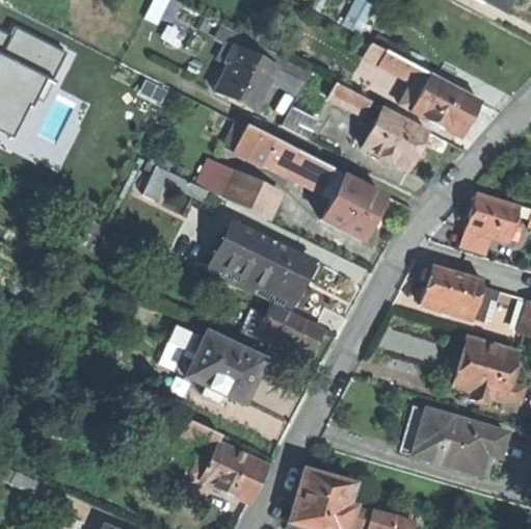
[(487,0),(506,10),(511,0),(487,0)]
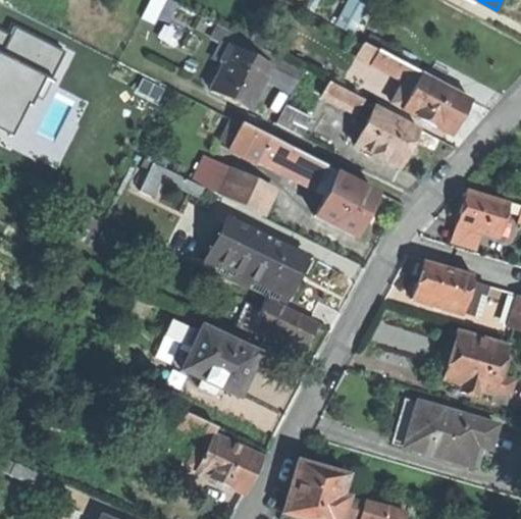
[(9,33),(0,28),(0,125),(12,132),(27,101),(36,106),(65,47),(13,22),(9,33)]
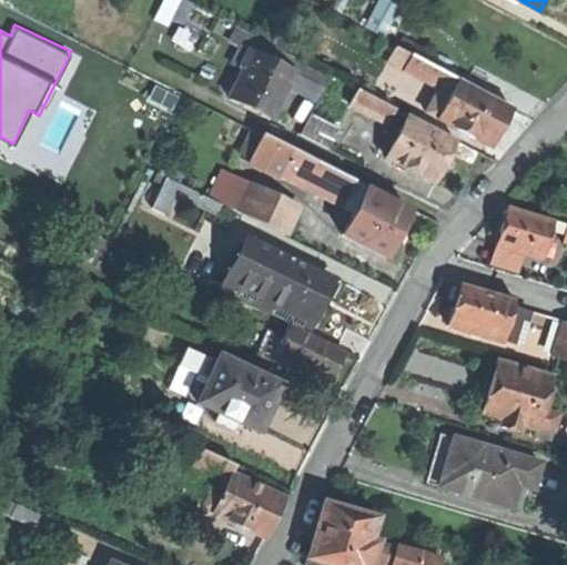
[(433,83),(442,68),(396,44),(387,60),(433,83)]
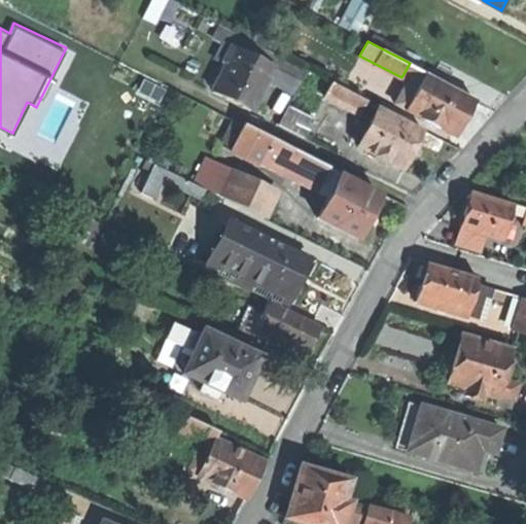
[(213,91),(251,109),(260,91),(273,65),(236,46),(235,48),(230,46),(226,53),(231,55),(213,91)]
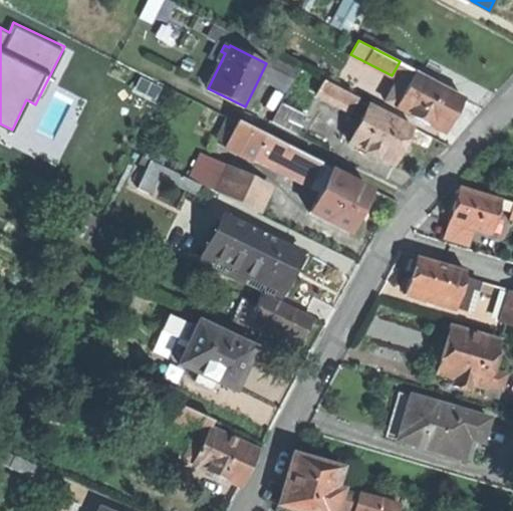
[(453,112),(462,95),(415,70),(406,88),(397,105),(444,130),(453,112)]
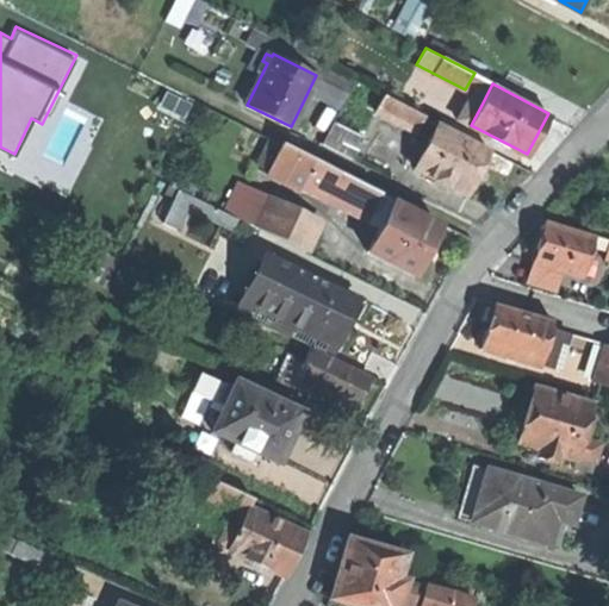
[(417,130),(426,114),(384,94),(376,110),(417,130)]
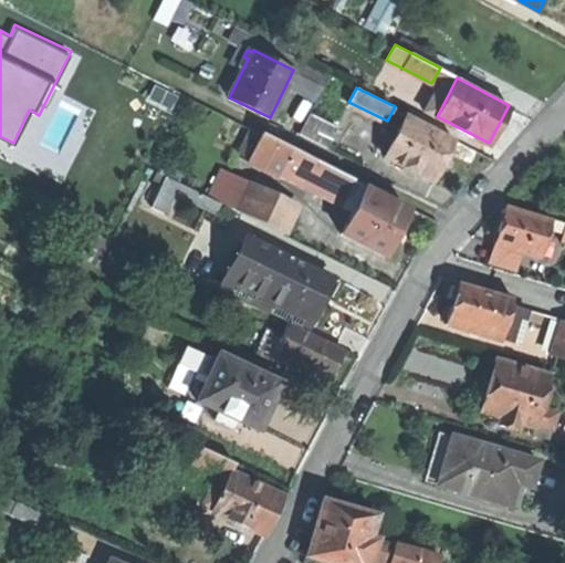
[(427,111),(437,116),(447,97),(437,92),(427,111)]
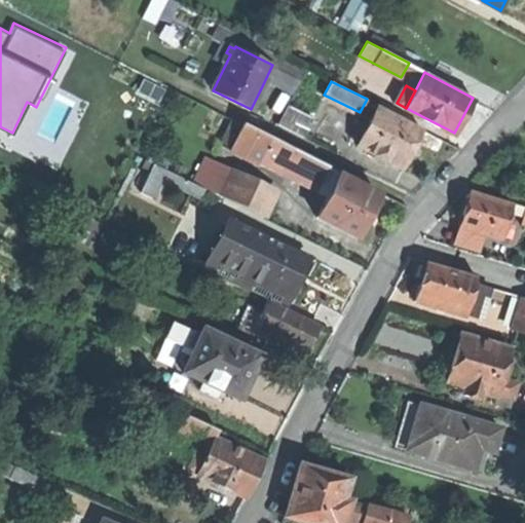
[(278,123),(305,136),(313,118),(287,105),(278,123)]
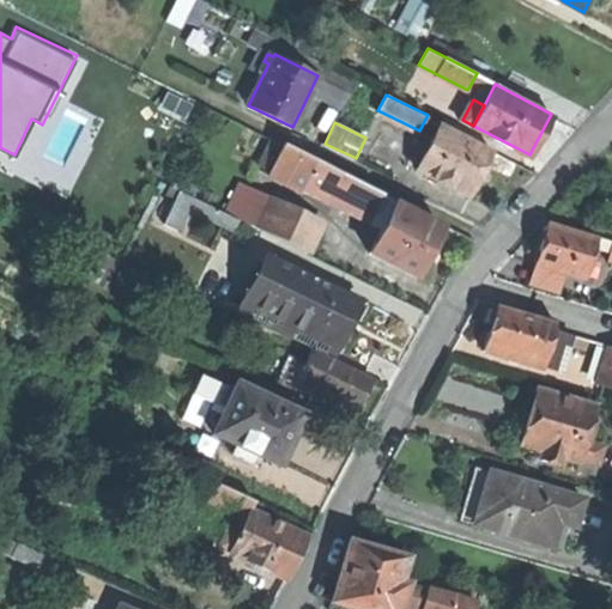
[(491,150),(441,123),(418,169),(436,178),(435,180),(449,188),(450,186),(468,194),(479,172),(491,150)]
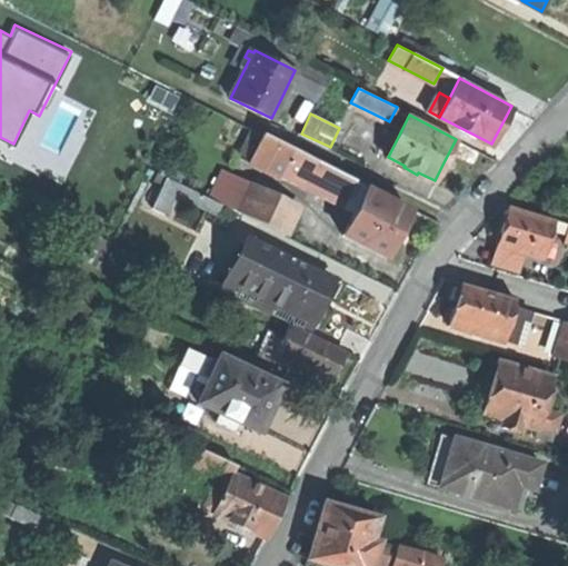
[(239,152),(250,158),(262,133),(251,128),(239,152)]
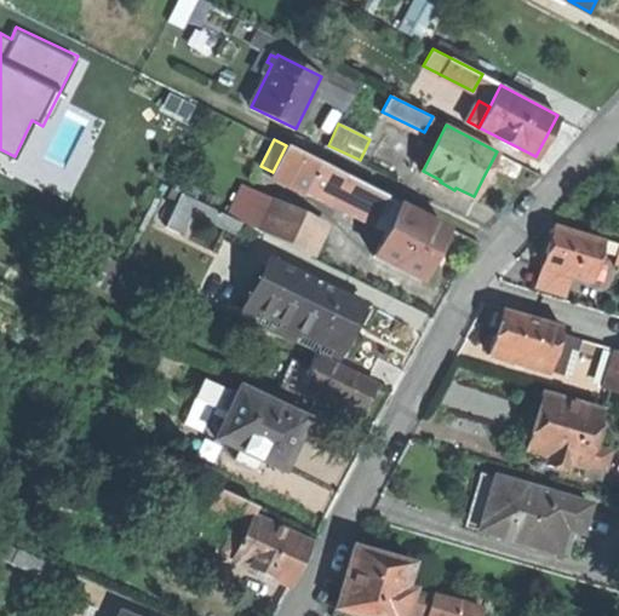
[(273,172),(373,222),(387,195),(286,145),(273,172)]
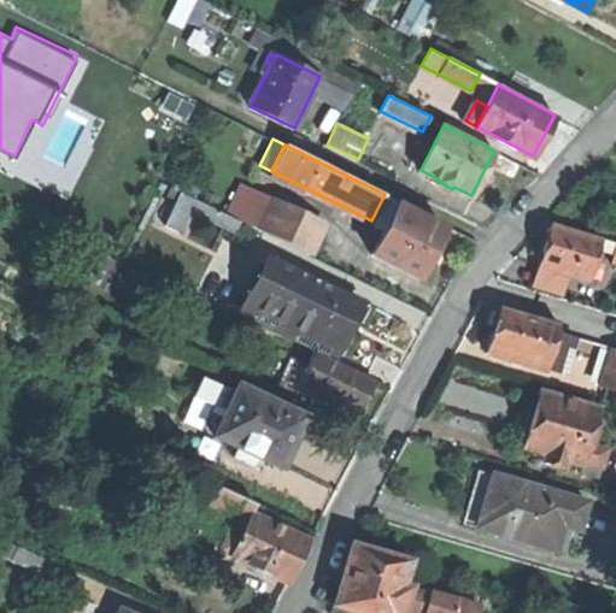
[(238,218),(260,229),(275,199),(241,183),(227,212),(238,218)]
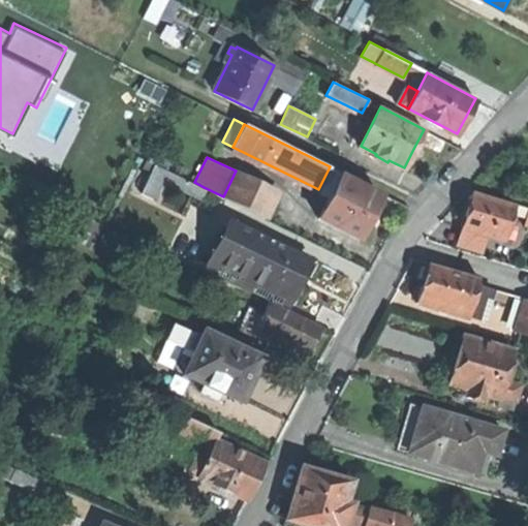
[(199,195),(204,187),(194,182),(149,160),(145,167),(152,172),(142,192),(156,199),(166,179),(199,195)]
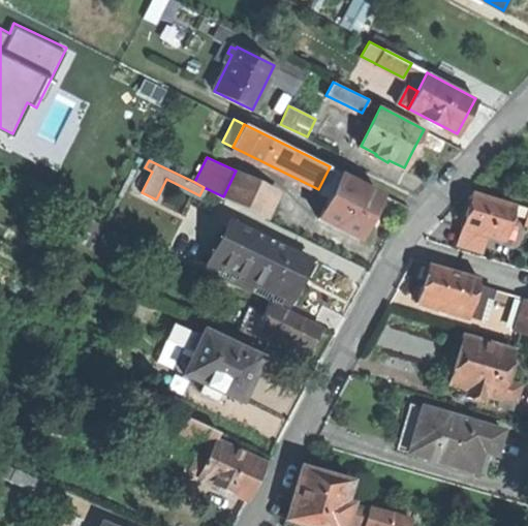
[(318,189),(331,195),(340,176),(342,172),(330,166),(318,189)]
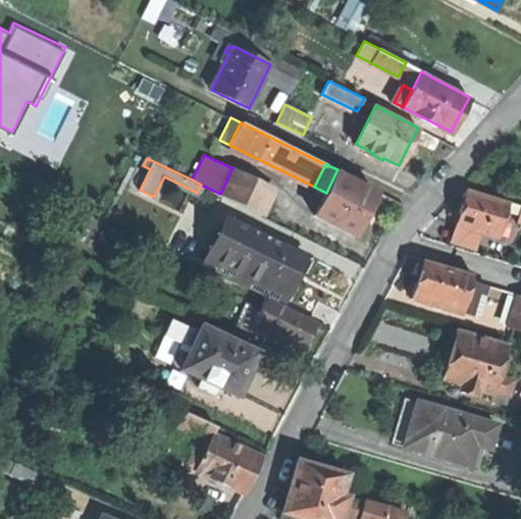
[(220,194),(261,213),(273,189),(232,168),(220,194)]
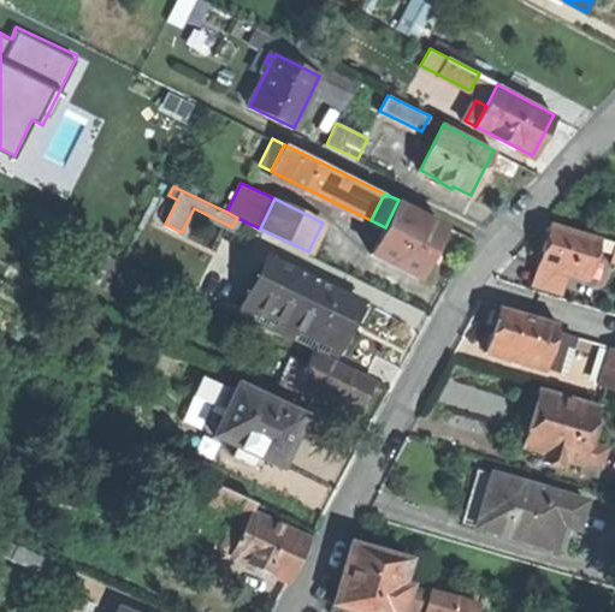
[(443,227),(396,205),(385,227),(372,253),(419,275),(430,254),(443,227)]
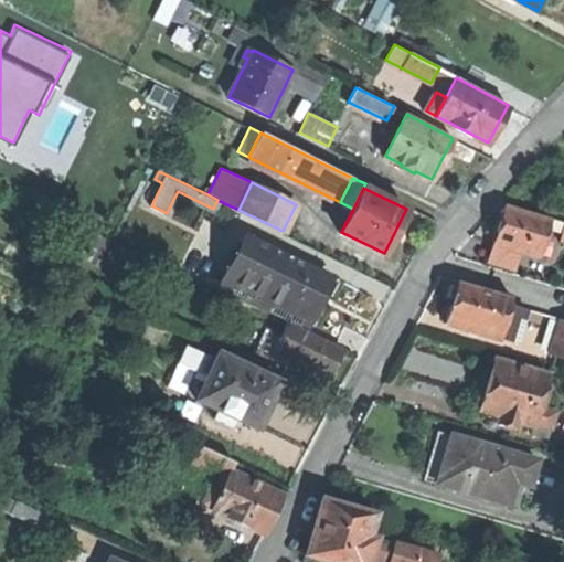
[(550,216),(504,203),(499,222),(493,242),(495,243),(520,250),(539,255),(547,226),(550,216)]
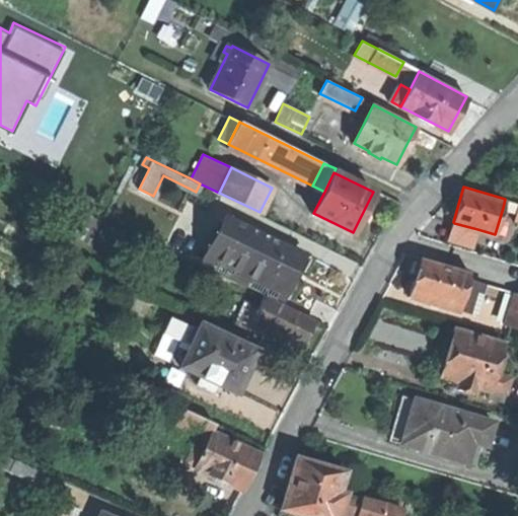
[(517,203),(505,199),(503,208),(516,212),(517,207),(517,203)]
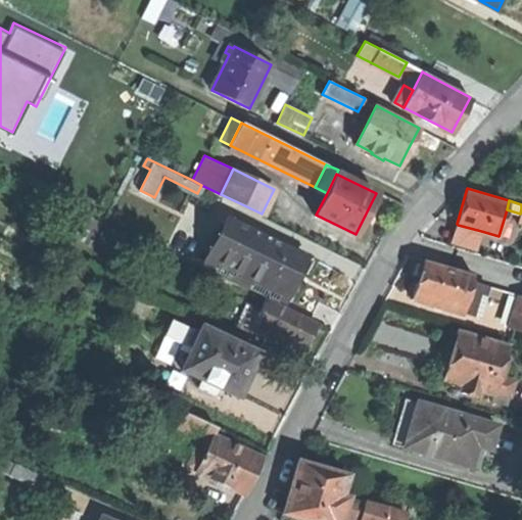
[(224,263),(284,293),(304,252),(231,217),(220,239),(232,245),(224,263)]
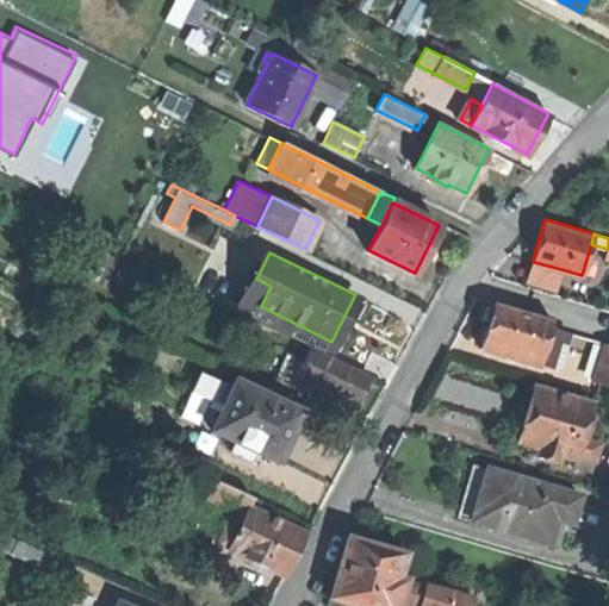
[(555,289),(561,269),(534,262),(528,281),(555,289)]
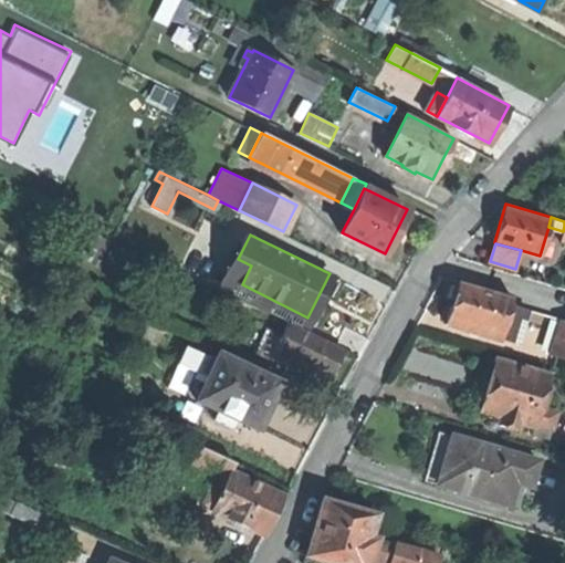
[(330,301),(341,279),(330,273),(307,318),(318,323),(330,301)]
